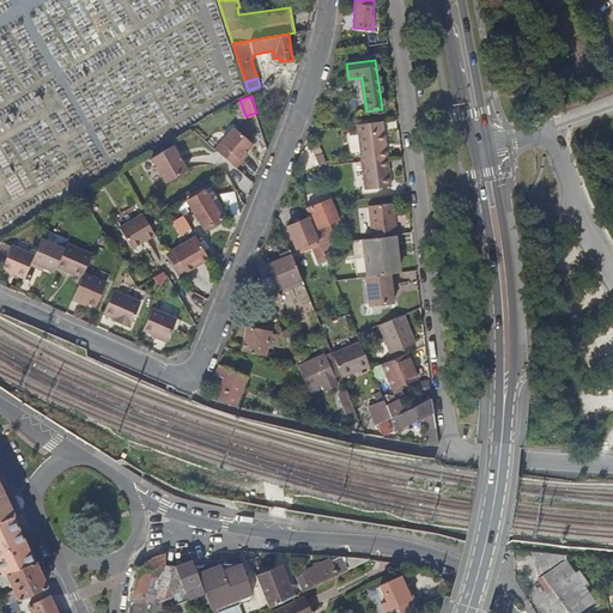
[(382,146),(386,146),(384,133),(382,133),(381,125),(358,127),(358,135),(360,135),(363,163),(387,161),(386,152),(383,152),(382,146)]
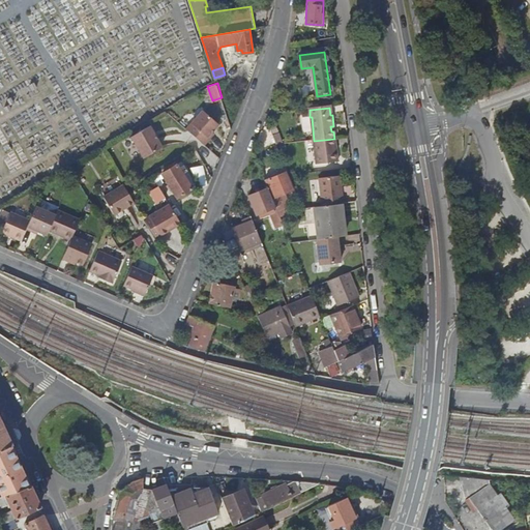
[(203,112),(186,130),(204,146),(210,140),(208,139),(212,134),(219,126),(203,112)]
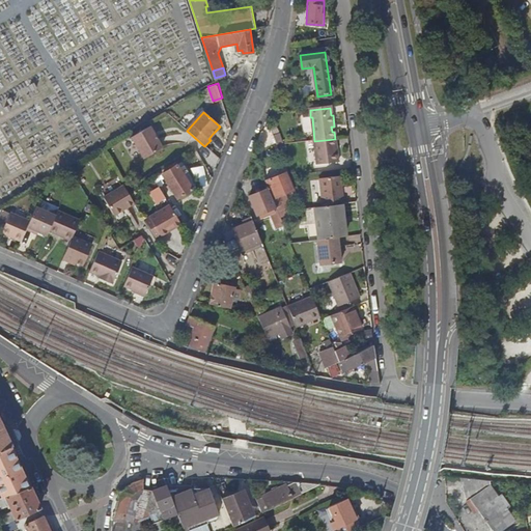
[(226,113),(222,115),(219,116),(227,143),(232,131),(226,113)]
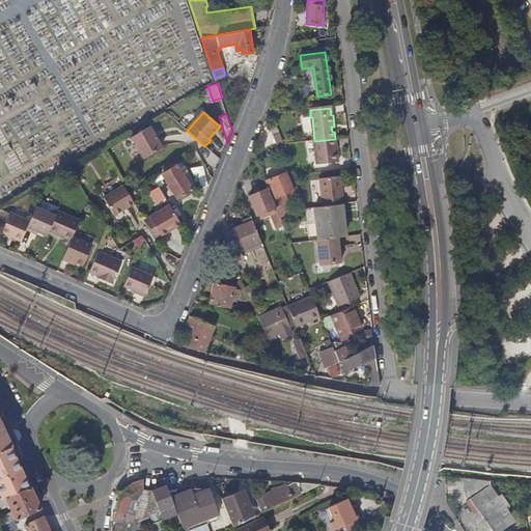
[(272,155),(281,150),(278,143),(274,133),(269,118),(262,132),(272,155)]
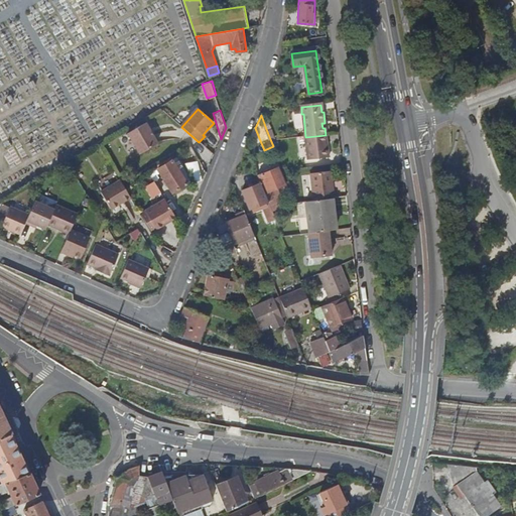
[(129,135),(141,155),(159,144),(147,124),(129,135)]
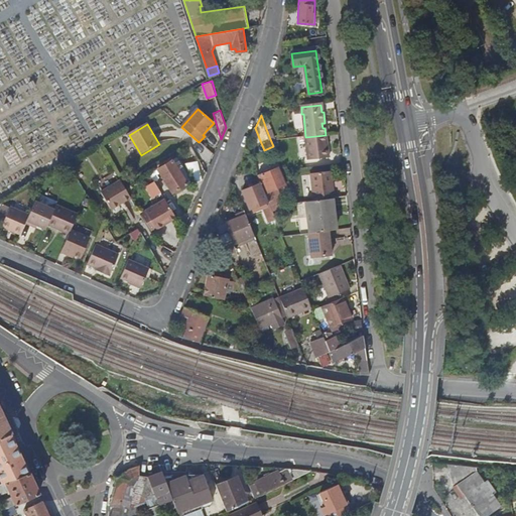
[(270,139),(276,139),(272,128),(266,129),(270,139)]
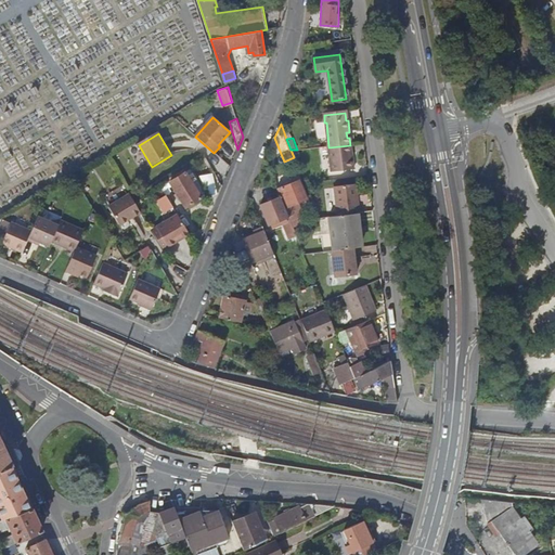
[(328,147),(326,147),(330,173),(352,172),(350,145),(328,147)]
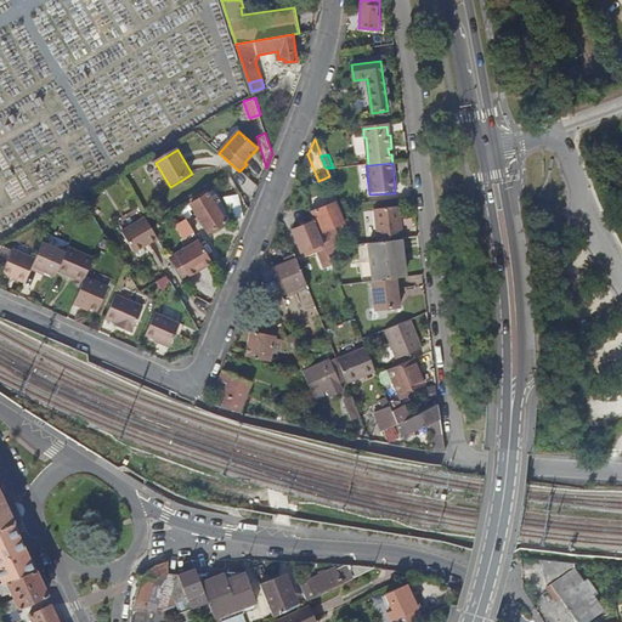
[(207,192),(187,204),(194,215),(190,219),(196,231),(202,228),(207,236),(225,226),(207,192)]
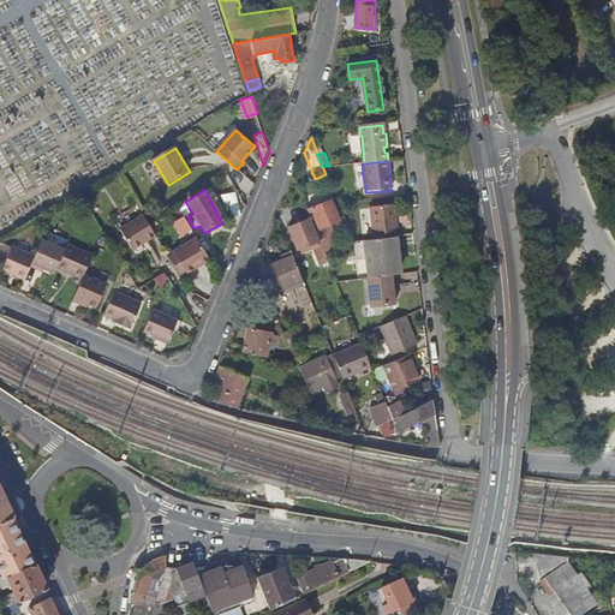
[(332,198),(308,208),(311,215),(320,238),(330,233),(329,230),(333,228),(332,224),(340,220),(332,198)]
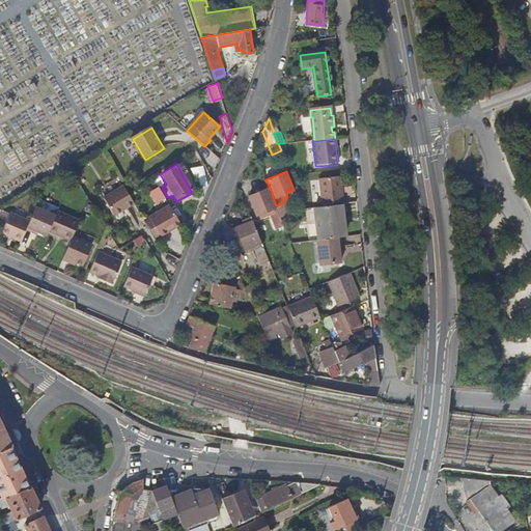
[(318,180),(322,208),(341,206),(342,206),(340,178),(318,180)]
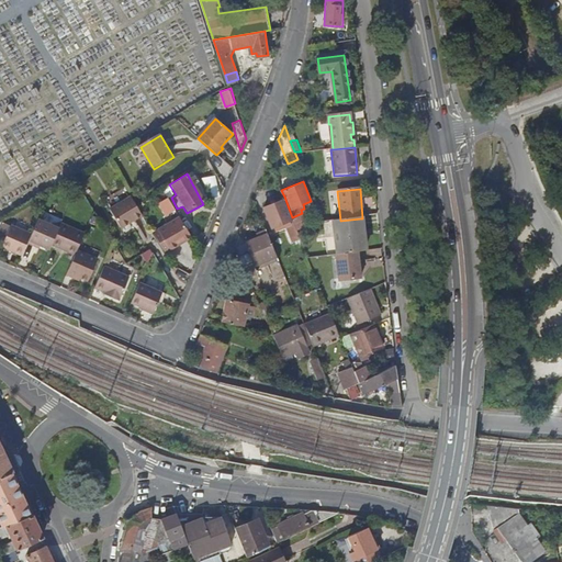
[(158,202),(166,215),(177,209),(169,195),(158,202)]
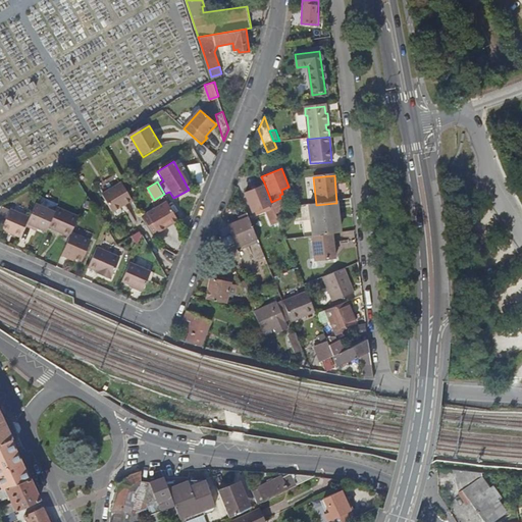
[(126,190),(121,183),(102,194),(112,212),(125,204),(132,200),(126,190)]
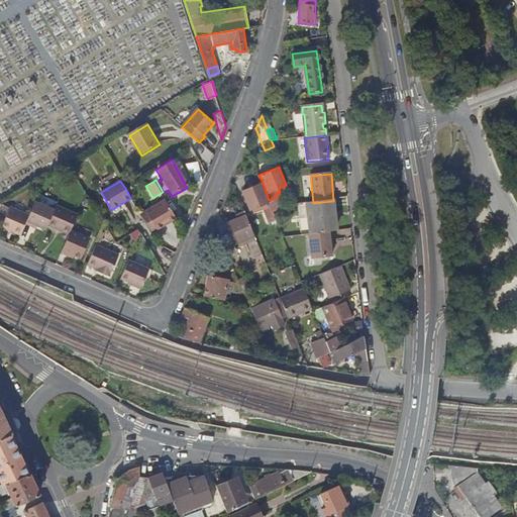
[(262,203),(269,200),(262,181),(243,189),(255,222),(268,217),(262,203)]
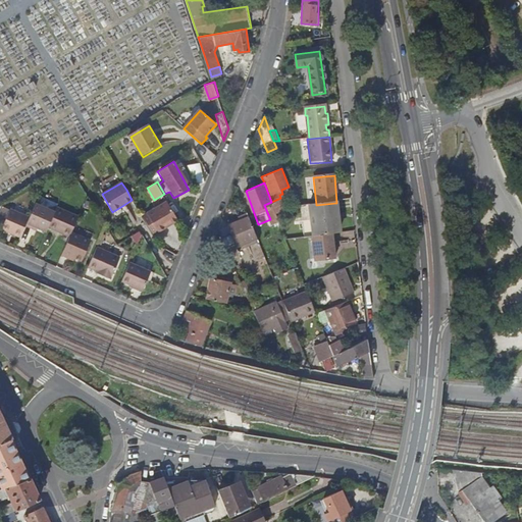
[(147,213),(158,232),(178,221),(167,202),(147,213)]
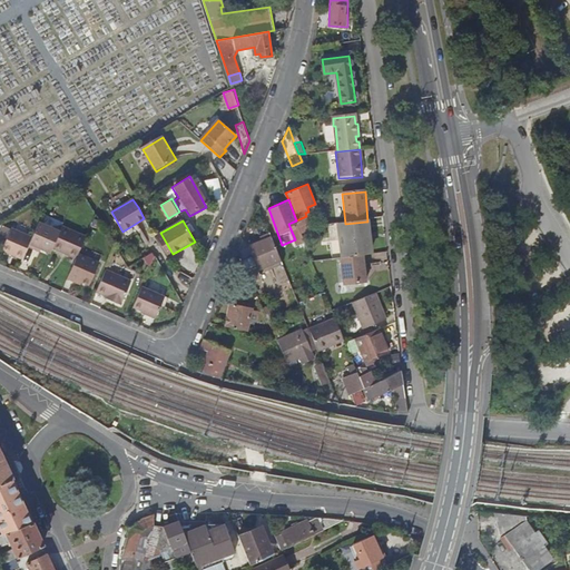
[(345,224),(336,224),(340,258),(362,256),(370,256),(366,222),(345,224)]
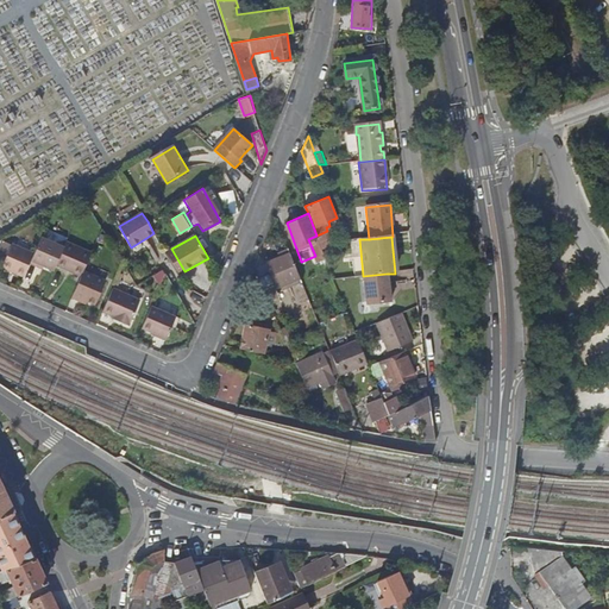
[(41,263),(45,265),(55,269),(57,265),(64,249),(42,238),(35,253),(31,263),(39,267),(41,263)]
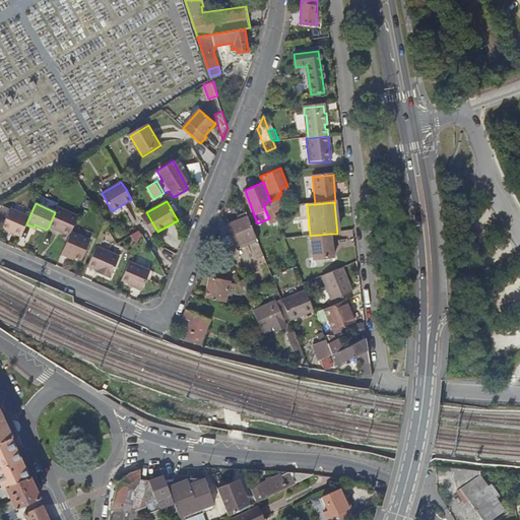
[(72,232),(78,216),(57,206),(55,212),(49,226),(70,236),(72,232)]
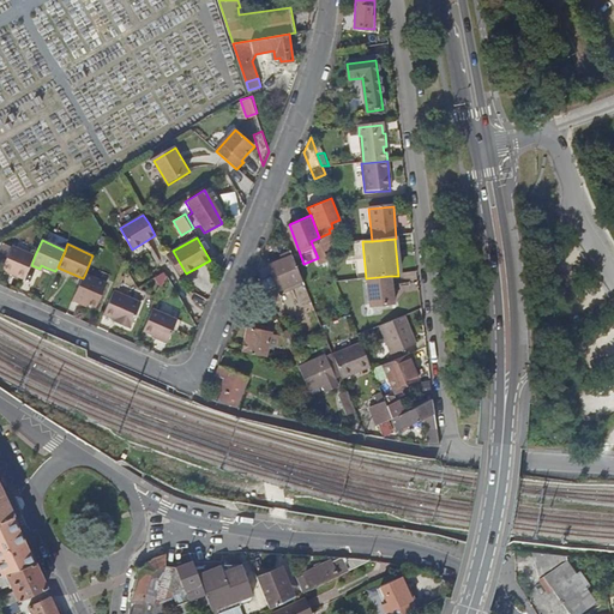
[(2,269),(25,278),(31,265),(35,256),(12,246),(2,269)]
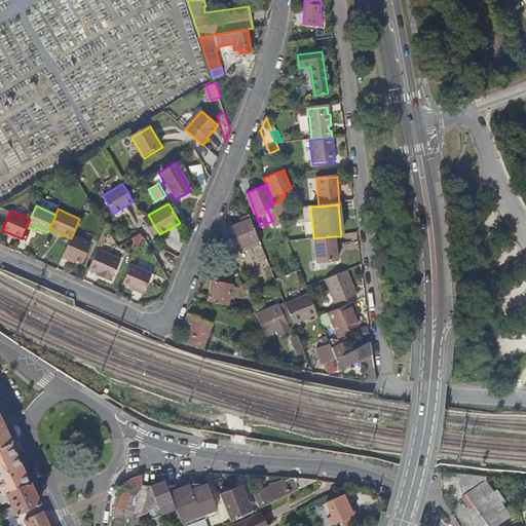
[(148,215),(144,218),(155,237),(159,234),(148,215)]
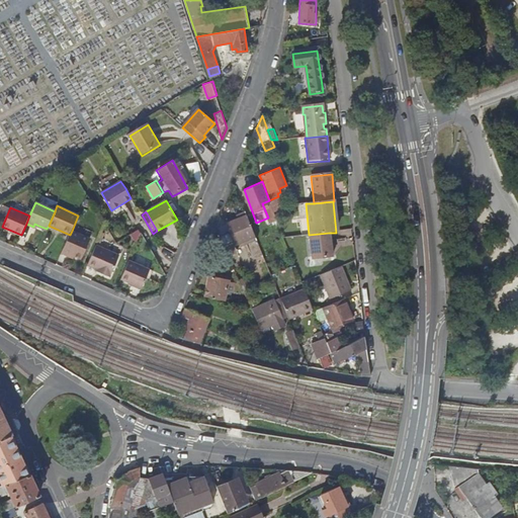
[(235,246),(256,238),(248,217),(227,225),(235,246)]
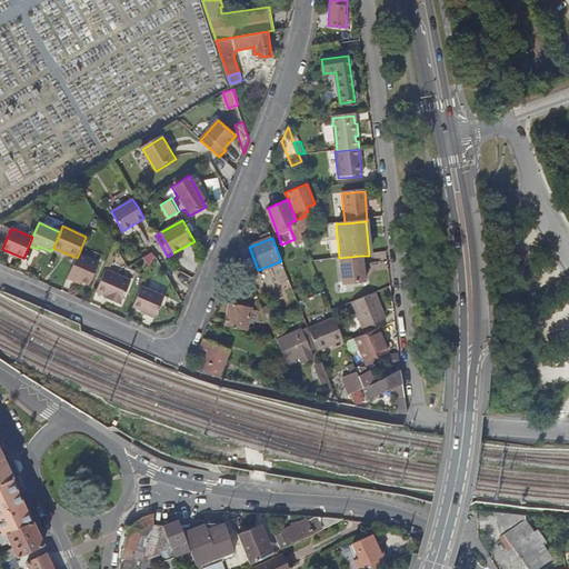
[(68,279),(77,283),(78,280),(82,281),(91,286),(101,262),(79,253),(77,258),(68,279)]
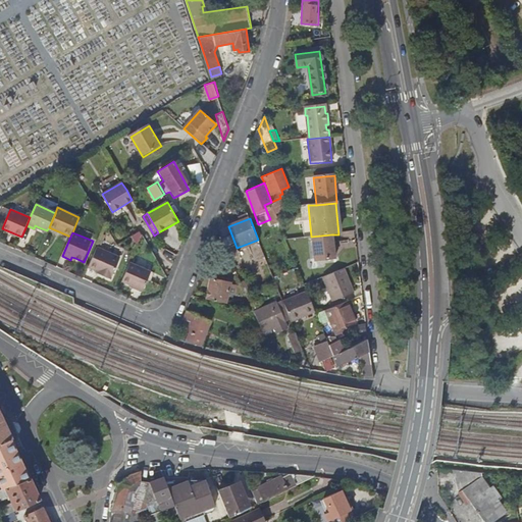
[(331,235),(311,237),(313,262),(333,260),(331,235)]
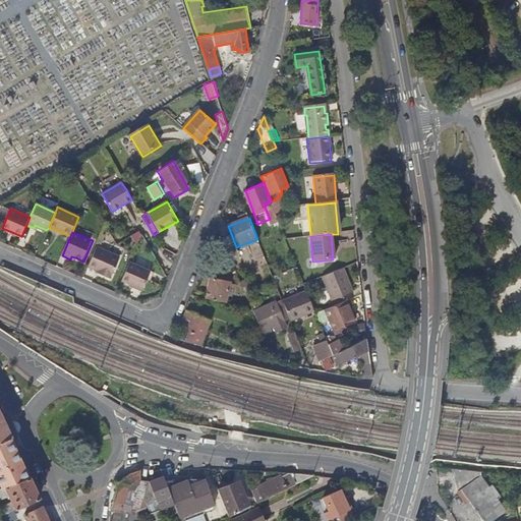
[(90,268),(98,271),(104,274),(103,276),(112,280),(121,258),(98,247),(90,268)]
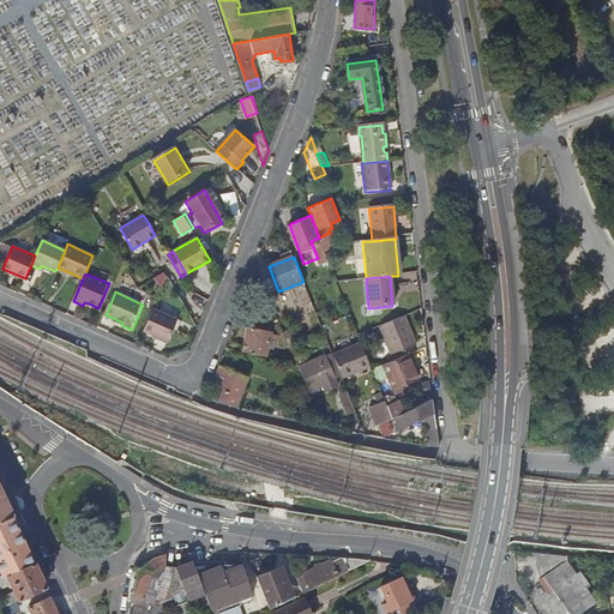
[(168,342),(173,331),(176,319),(154,309),(144,331),(168,342)]
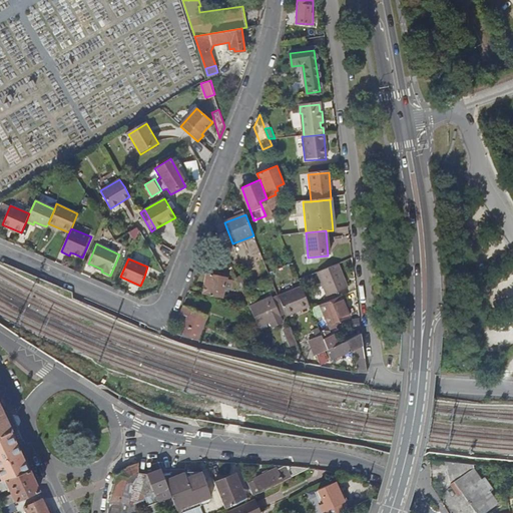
[(339,280),(343,279),(338,265),(321,271),(331,295),(343,291),(339,280)]
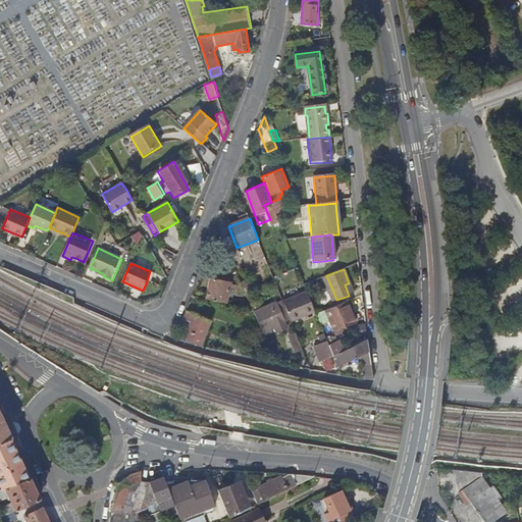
[(326,275),(319,277),(328,303),(336,300),(326,275)]
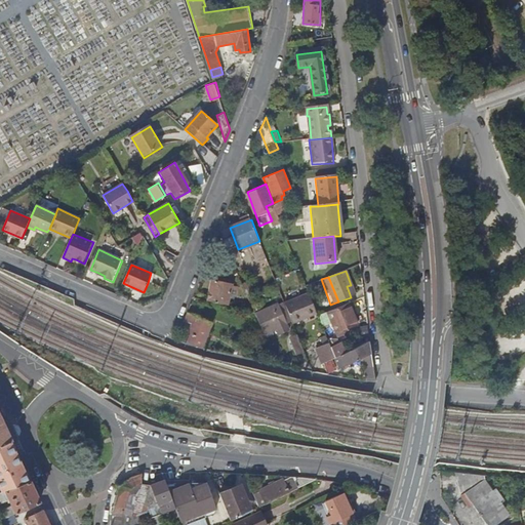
[(208,300),(228,305),(233,284),(213,280),(208,300)]
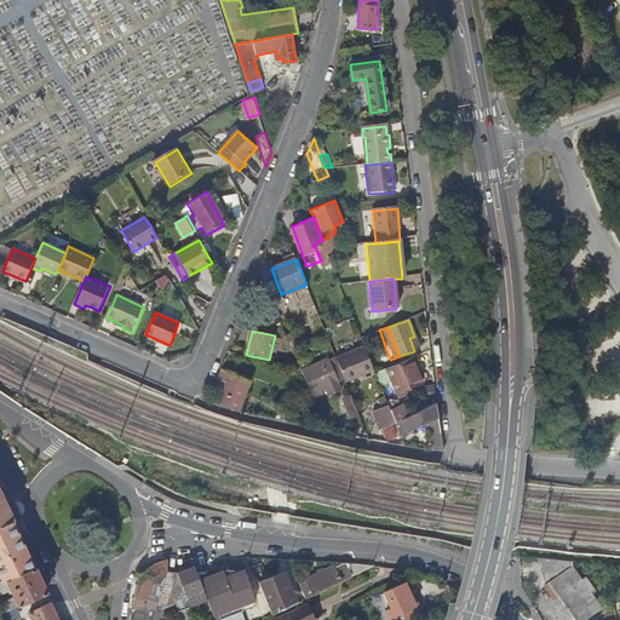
[(374,369),(365,344),(336,356),(345,379),(346,380),(374,369)]
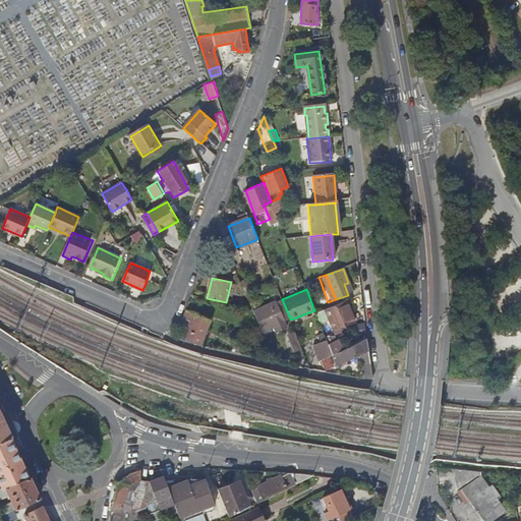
[(276,302),(284,322),(290,319),(282,299),(276,302)]
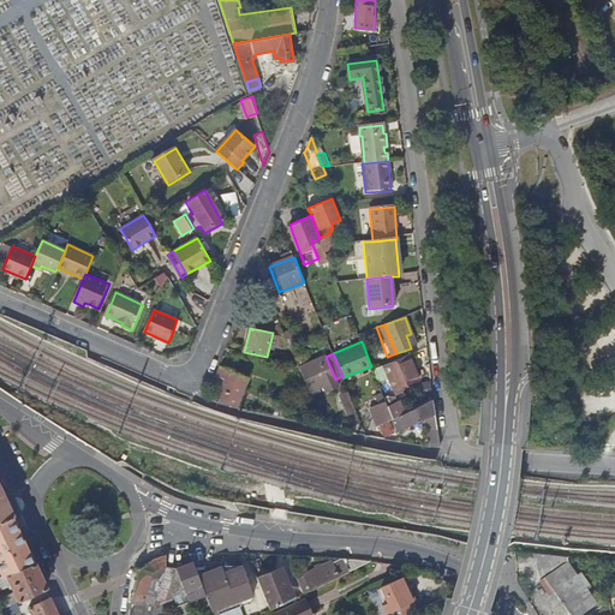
[(416,363),(413,353),(399,358),(408,383),(418,381),(412,364),(416,363)]
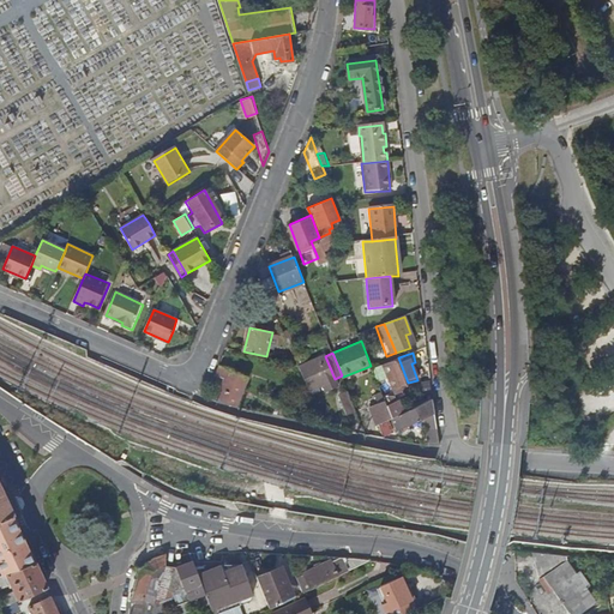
[(338,386),(335,379),(325,356),(299,367),(308,390),(318,386),(323,384),(326,391),(338,386)]
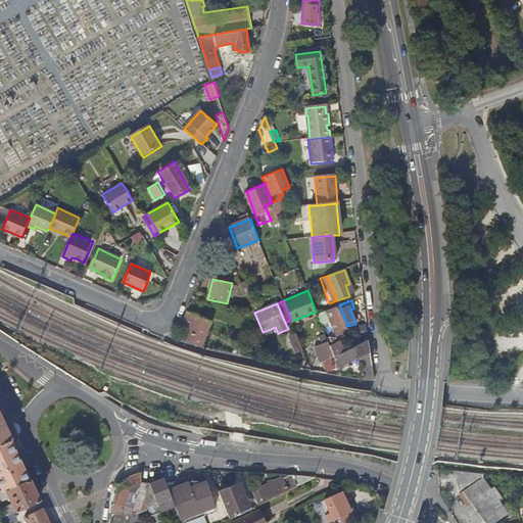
[(326,310),(330,320),(334,331),(335,331),(341,328),(347,326),(339,304),(326,310)]
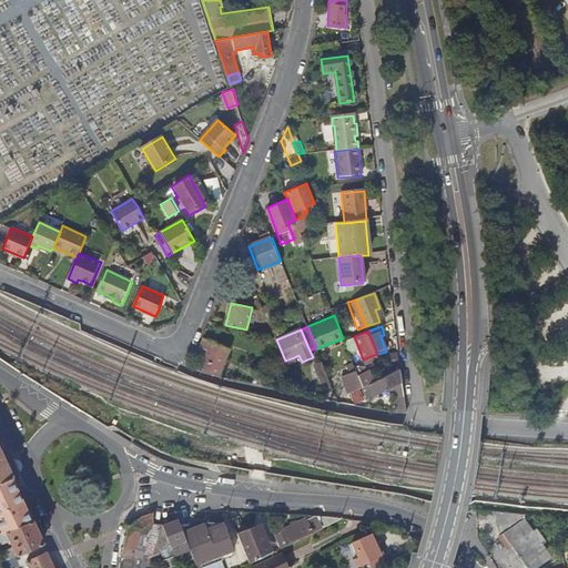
[(352,351),(358,347),(354,336),(347,338),(352,351)]
